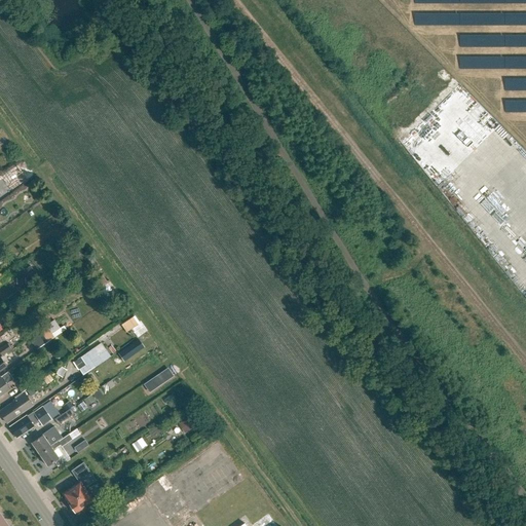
[(82,258),(92,274),(100,269),(89,253),(82,258)]
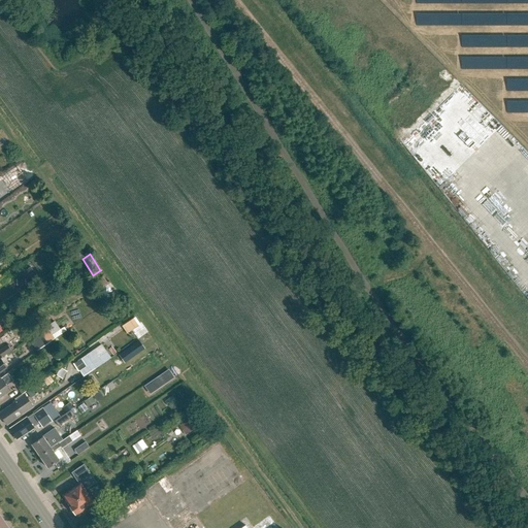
[(37,276),(30,266),(25,270),(33,279),(37,276)]
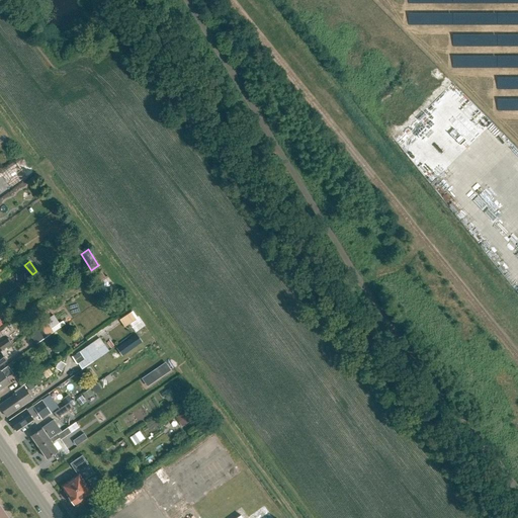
[(104,276),(99,269),(89,276),(94,284),(107,276),(106,275),(104,276)]
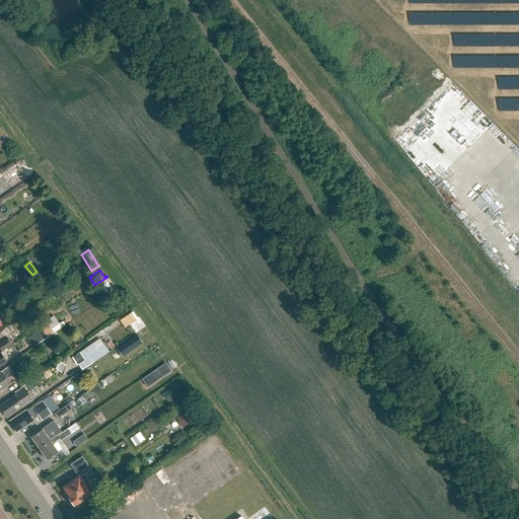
[(92,287),(97,294),(108,286),(104,279),(92,287)]
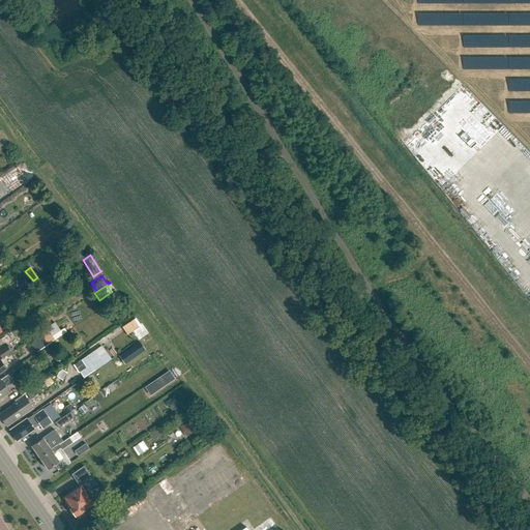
[(129,329),(137,340),(143,335),(144,336),(148,333),(147,332),(140,322),(139,323),(136,319),(125,326),(128,330),(129,329)]
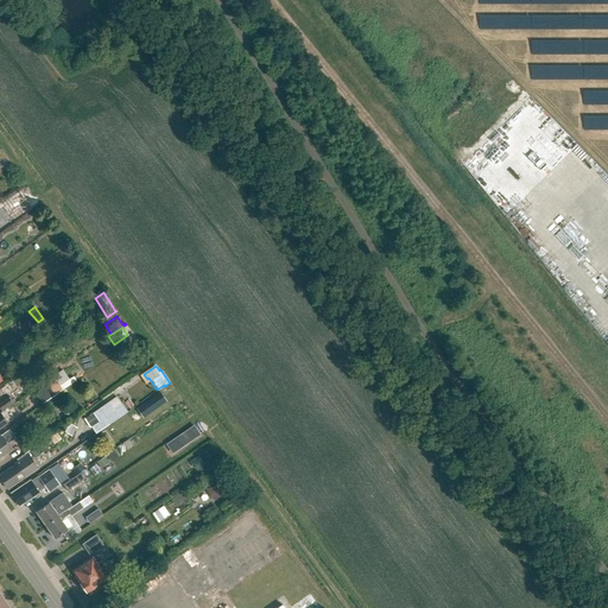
[(37,387),(46,400),(75,380),(71,375),(68,379),(62,369),(52,375),(52,377),(37,387)]
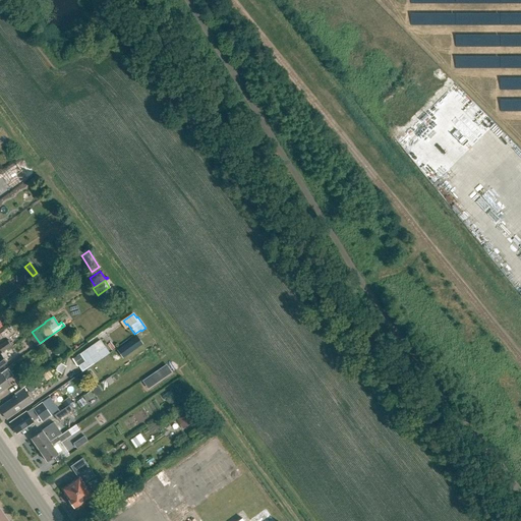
[(117,351),(123,358),(142,344),(137,337),(117,351)]
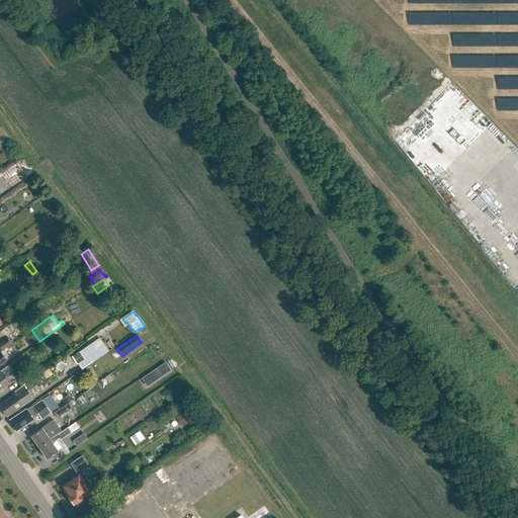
[(76,363),(80,369),(108,351),(98,337),(70,357),(75,364),(76,363)]
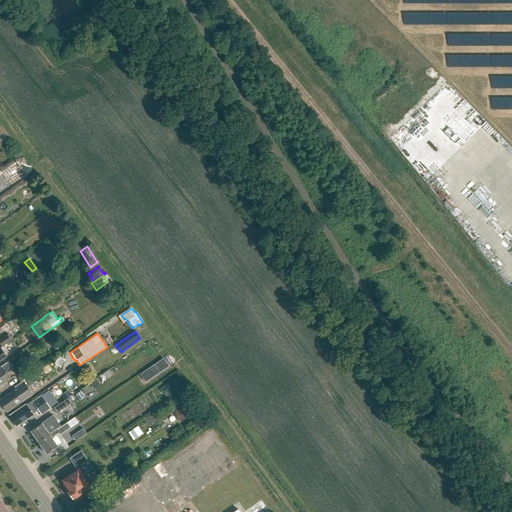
[(0,340),(0,344),(2,347),(11,341),(8,336),(0,340)]
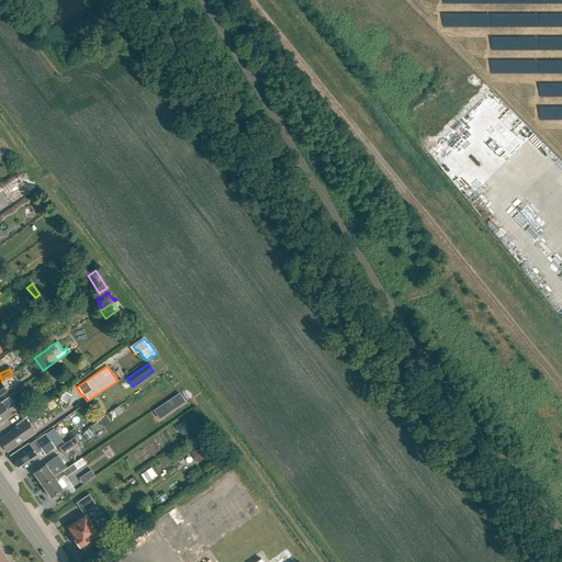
[(59,400),(65,403),(70,395),(64,391),(59,400)]
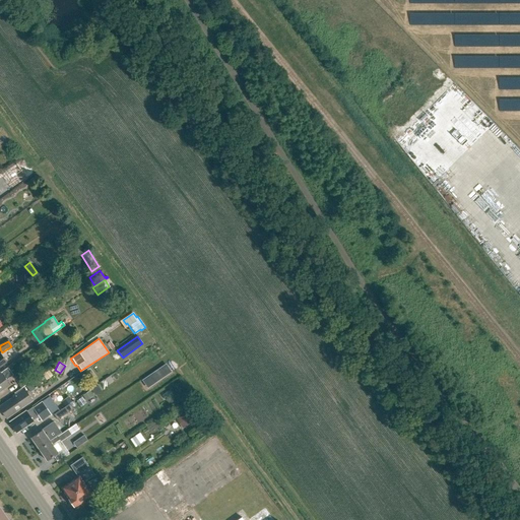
[(151,375),(156,382),(171,372),(166,365),(151,375)]
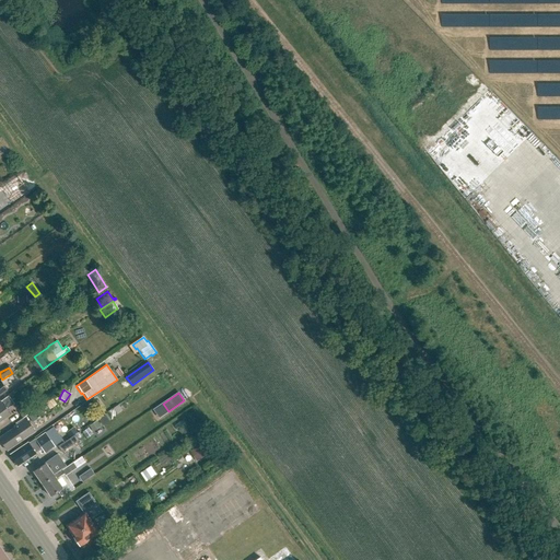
[(0,401),(0,422),(11,415),(8,410),(14,405),(9,397),(2,401),(1,401),(0,401)]
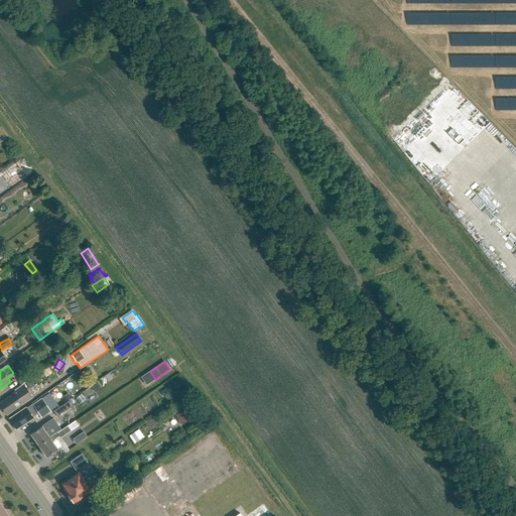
[(100,380),(104,386),(115,378),(112,372),(100,380)]
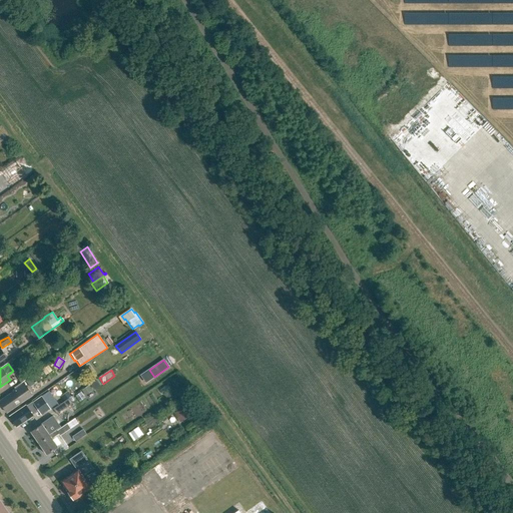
[(25,372),(17,378),(21,383),(29,378),(25,372)]
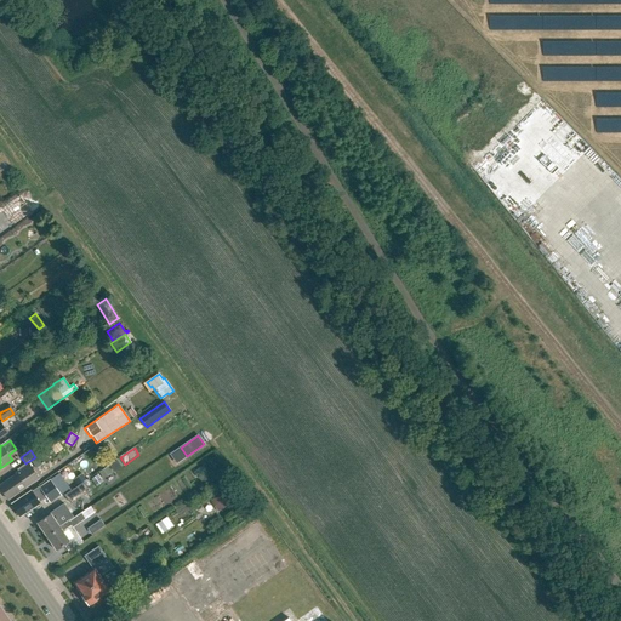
[(16,474),(0,485),(0,488),(9,500),(26,488),(26,486),(38,478),(29,465),(16,473),(16,474)]
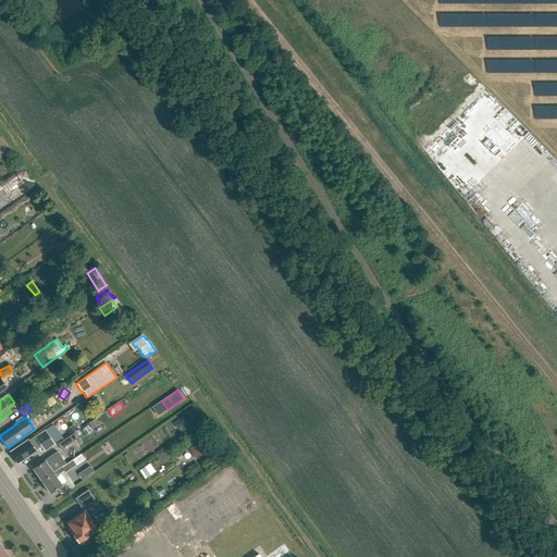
[(97,419),(89,424),(93,430),(101,424),(97,419)]
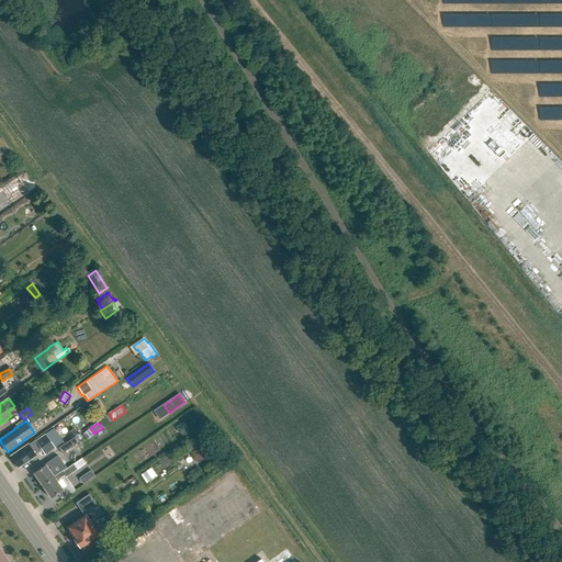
[(67,435),(70,439),(78,435),(75,429),(67,435)]
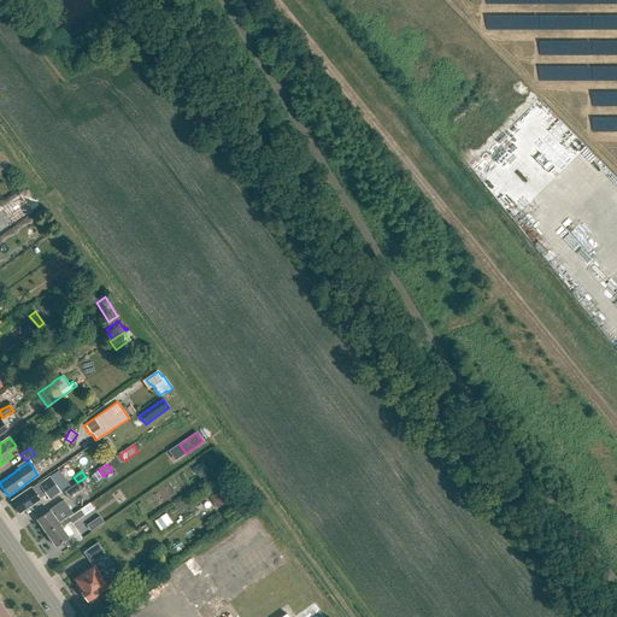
[(92,476),(97,483),(103,480),(98,472),(92,476)]
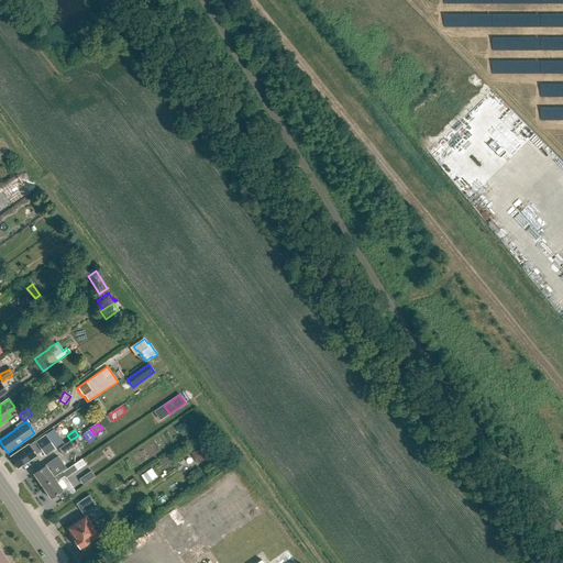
[(46,435),(36,442),(40,446),(40,448),(45,456),(55,450),(46,435)]
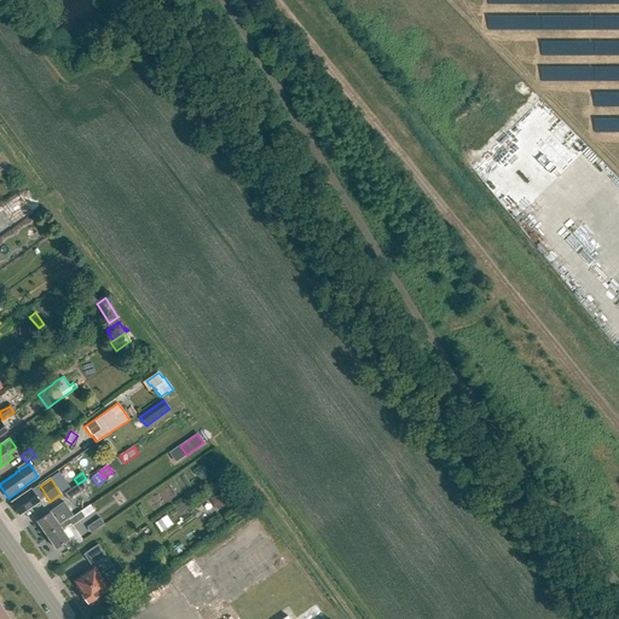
[(84,481),(64,495),(69,501),(88,487),(84,481)]
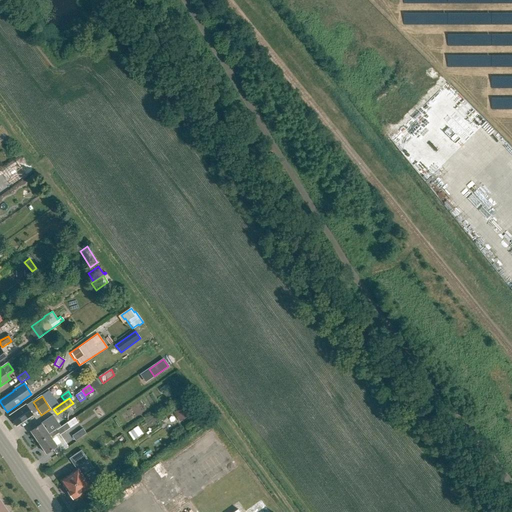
[(32,401),(10,417),(16,426),(32,415),(30,412),(36,407),(36,406),(33,402),(32,401)]
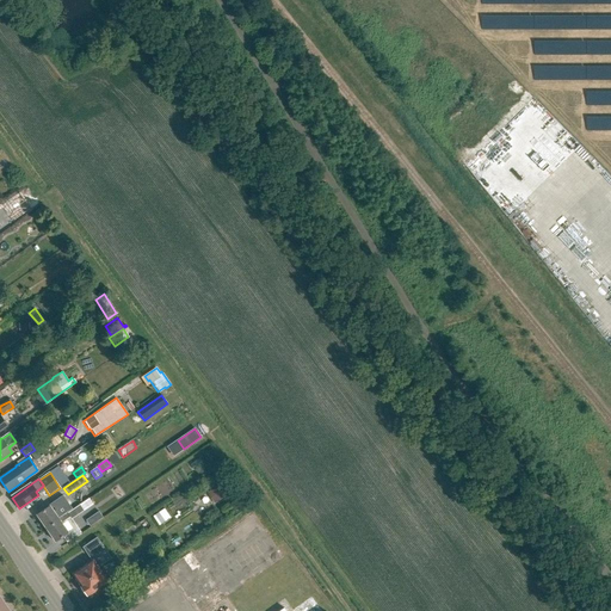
[(224,497),(217,486),(207,493),(214,504),(224,497)]
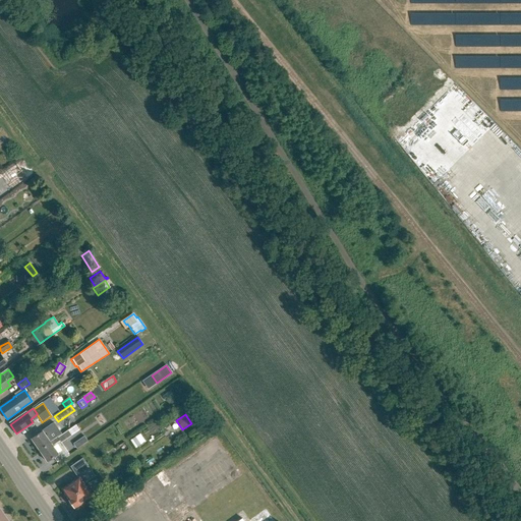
[(43,431),(32,440),(40,451),(59,438),(58,437),(50,442),(46,435),(53,429),(51,425),(43,431)]
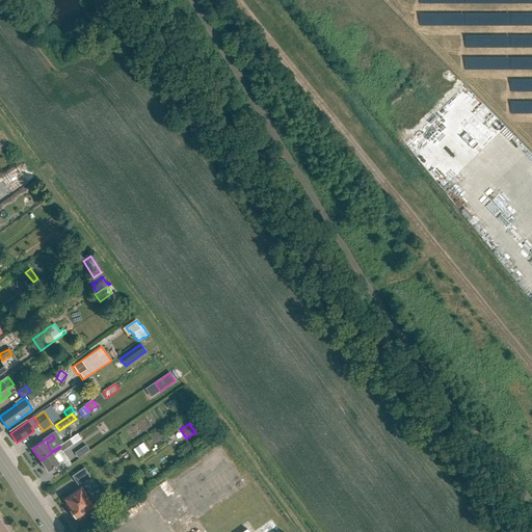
[(78,434),(70,440),(71,440),(74,445),(81,440),(78,434)]
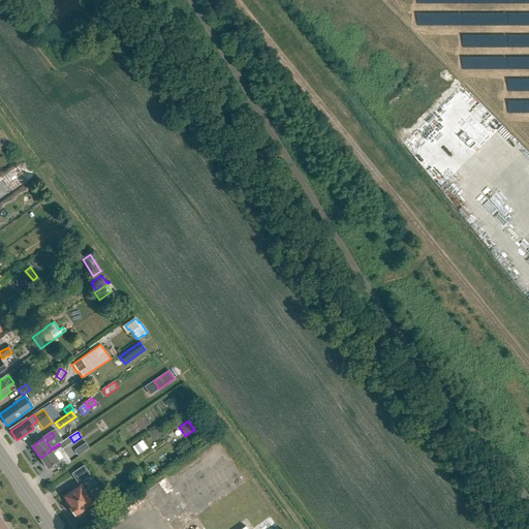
[(60,444),(40,458),(49,469),(60,461),(54,454),(61,448),(63,449),(73,442),(70,437),(60,444)]
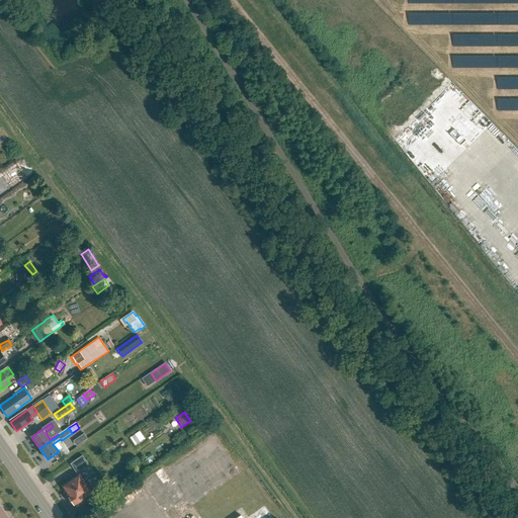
[(130,438),(135,445),(145,438),(140,431),(130,438)]
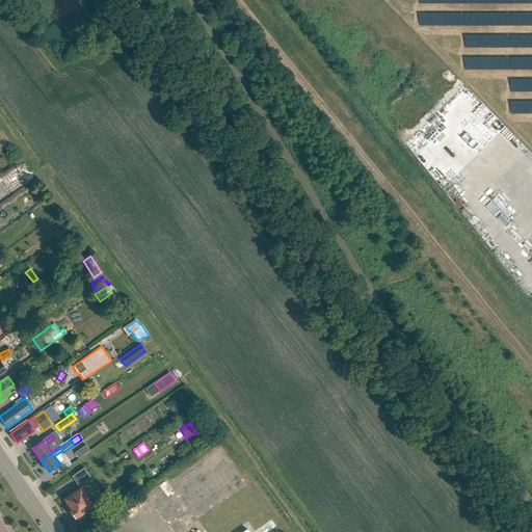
[(86,446),(75,453),(79,459),(90,452),(86,446)]
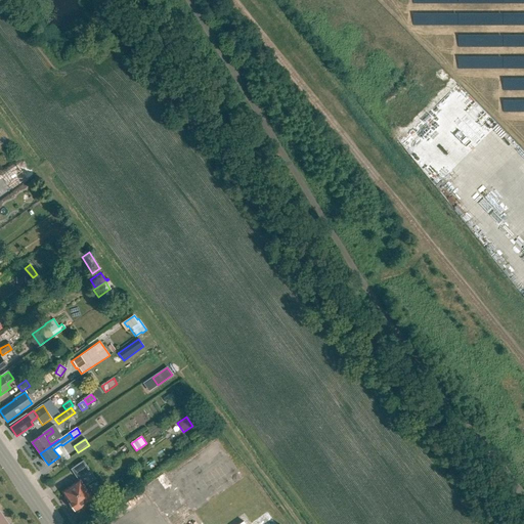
[(69,506),(72,510),(74,510),(76,512),(92,499),(84,488),(95,479),(83,462),(72,470),(79,481),(63,492),(71,503),(70,503),(70,504),(69,506)]
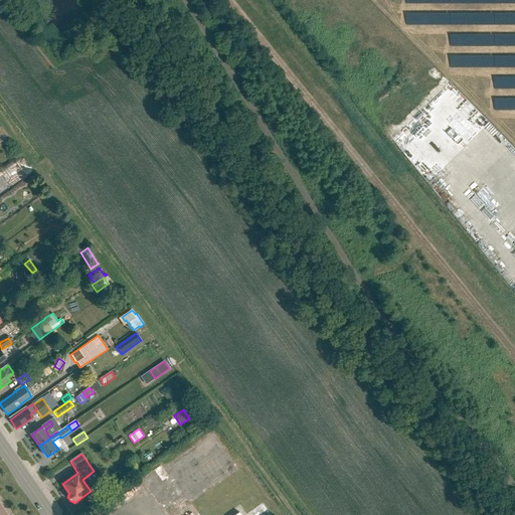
[(133,488),(116,498),(120,506),(137,495),(133,488)]
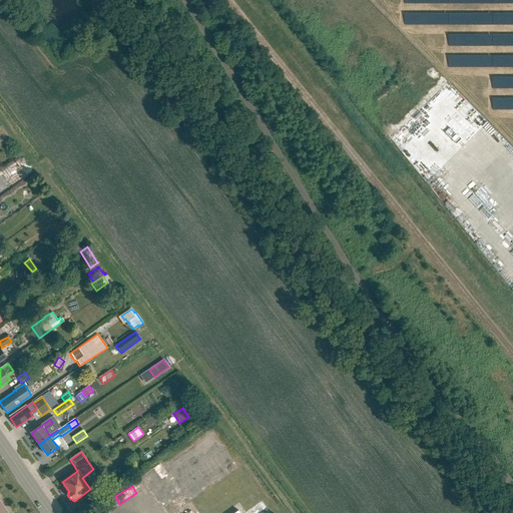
[(90,512),(104,512),(112,509),(106,499),(88,509),(90,512)]
